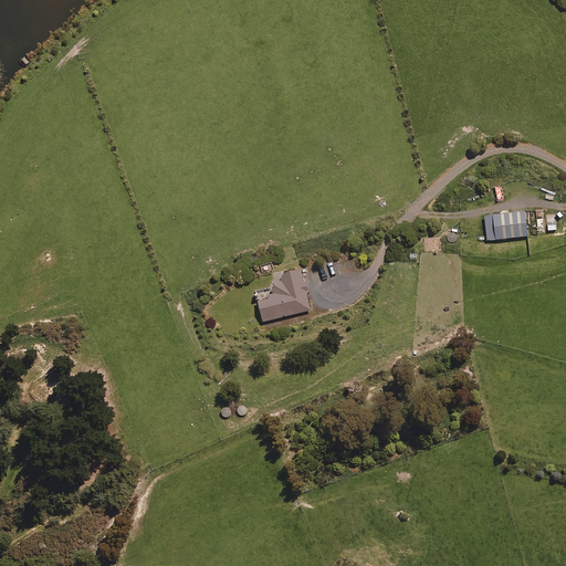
[(501,213),(500,215),(500,216),(486,218),(489,242),(528,238),(526,212),(511,215),(511,213),(510,212),(510,211),(509,211),(507,210),(506,210),(505,210),(504,210),(503,210),(502,211),(501,212),(501,213)]
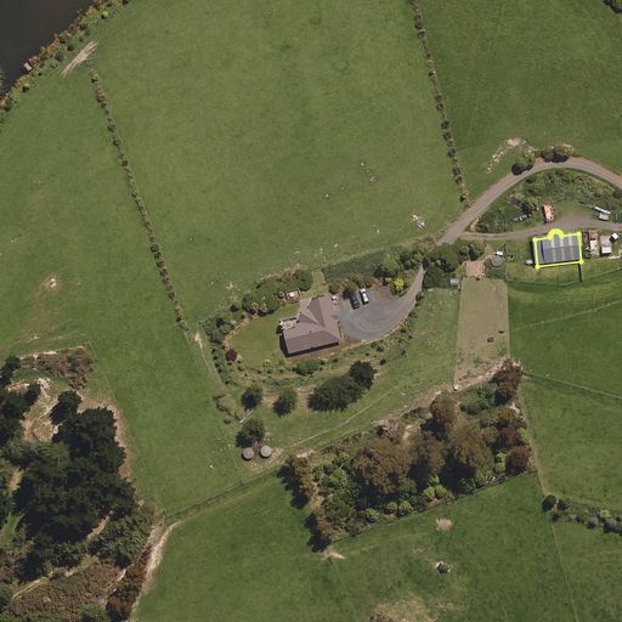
[(611,254),(610,236),(601,237),(603,254),(611,254)]
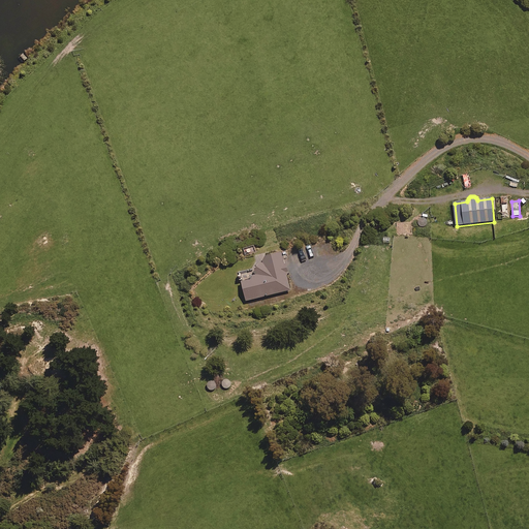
[(419,216),(418,216),(418,217),(417,218),(416,219),(415,220),(415,222),(415,223),(416,224),(417,225),(417,226),(418,227),(419,227),(421,227),(422,228),(423,228),(424,227),(425,227),(426,226),(427,226),(427,225),(428,224),(428,223),(428,222),(428,221),(428,220),(428,219),(427,218),(426,217),(425,217),(424,216),(423,216),(422,216),(421,216),(419,216)]
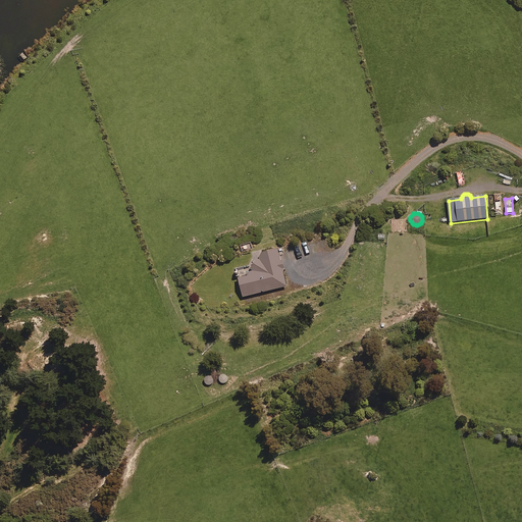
[(240,279),(244,298),(266,293),(277,291),(277,290),(286,288),(282,270),(286,269),(284,262),(281,249),(268,252),(262,253),(257,263),(235,268),(237,280),(240,279)]
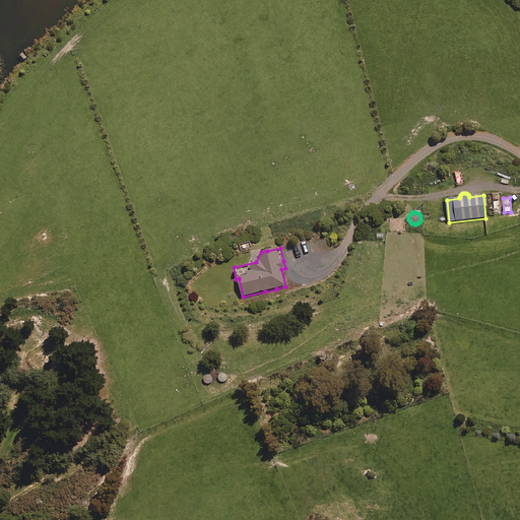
[(220,372),(219,373),(218,374),(217,375),(217,376),(216,377),(216,378),(216,379),(217,380),(217,381),(218,382),(218,383),(219,383),(220,384),(221,384),(222,384),(223,384),(224,384),(225,383),(226,383),(228,382),(228,381),(229,380),(229,379),(229,378),(229,377),(229,376),(229,375),(228,374),(226,374),(225,373),(224,373),(223,372),(222,372),(221,372),(220,372)]
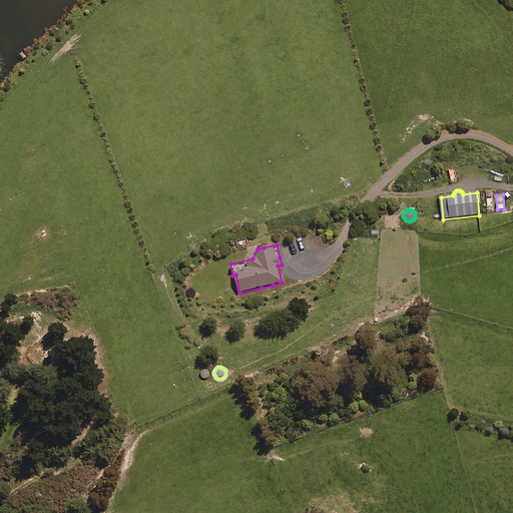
[(203,369),(202,369),(201,370),(201,371),(200,372),(199,374),(199,375),(199,376),(199,377),(200,378),(201,379),(202,380),(203,380),(204,381),(205,381),(206,381),(207,380),(208,380),(209,379),(210,379),(210,378),(211,377),(211,376),(211,375),(211,374),(211,373),(210,372),(210,371),(209,370),(208,370),(207,369),(206,369),(205,369),(204,369),(203,369)]
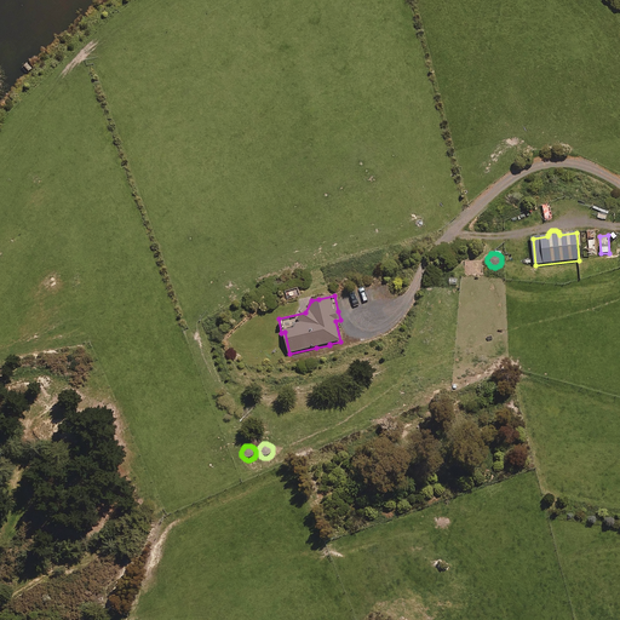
All buildings are outlined.
